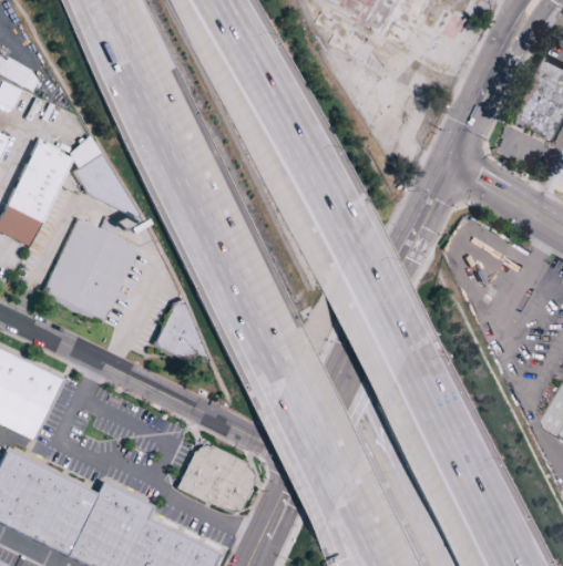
[(512,121),(543,57),(562,65),(562,125),(554,142),(512,121)]
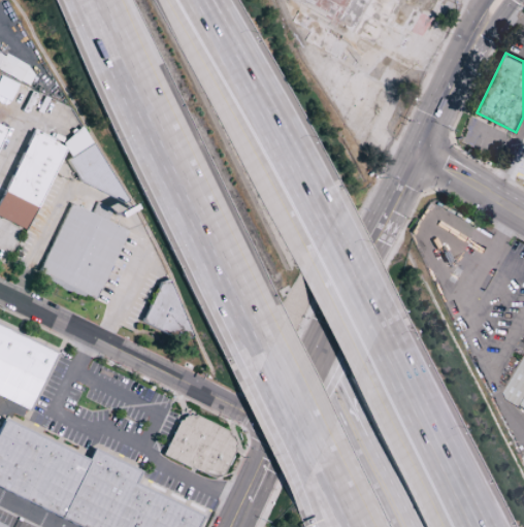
[(0,92),(0,106),(8,110),(20,84),(6,77),(0,92)]
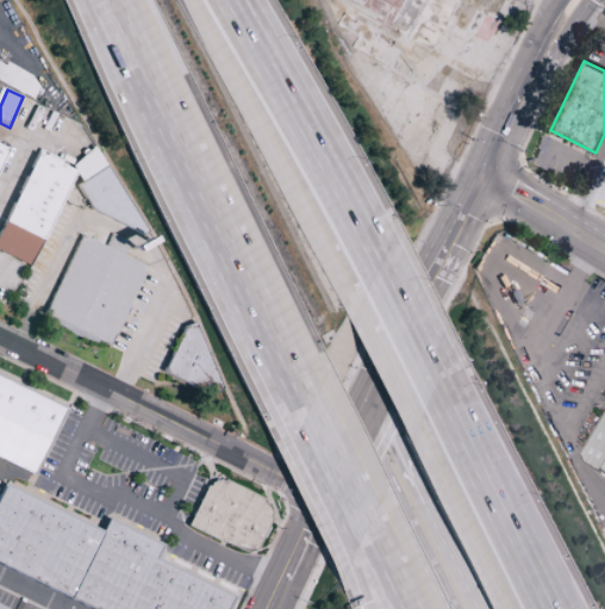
[(0,168),(10,147),(0,142),(0,168)]
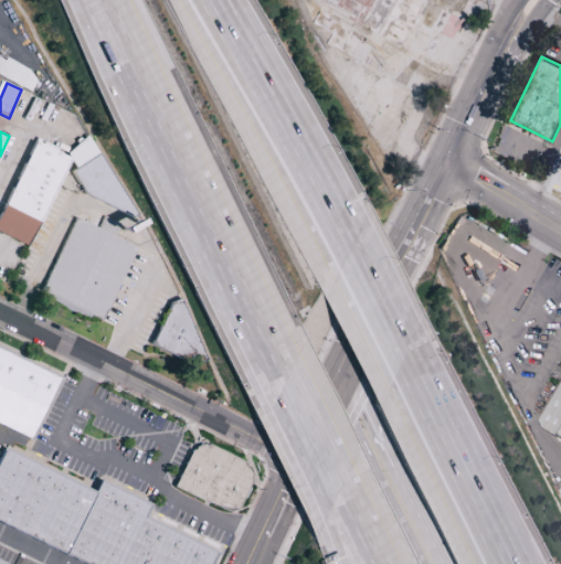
[(0,231),(32,246),(72,157),(36,140),(0,222),(0,231)]
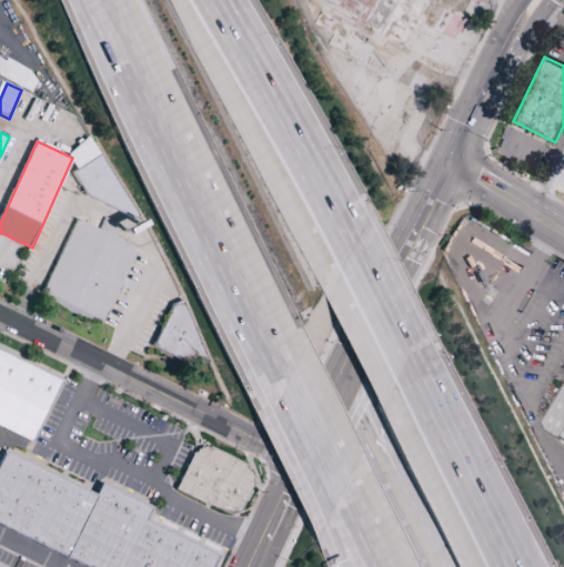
[(140,246),(77,220),(44,296),(107,323),(140,246)]
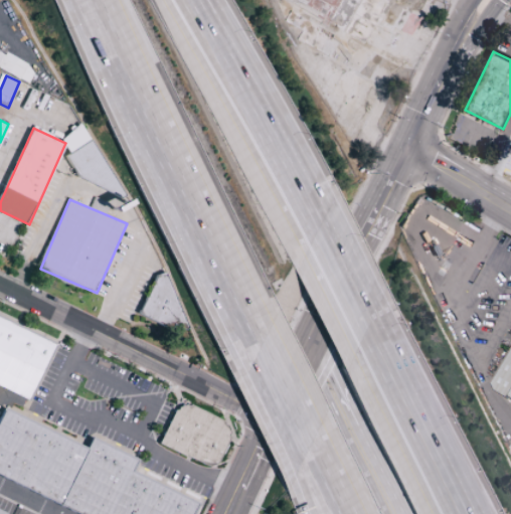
[(159,275),(140,314),(169,328),(179,325),(189,330),(170,272),(159,275)]
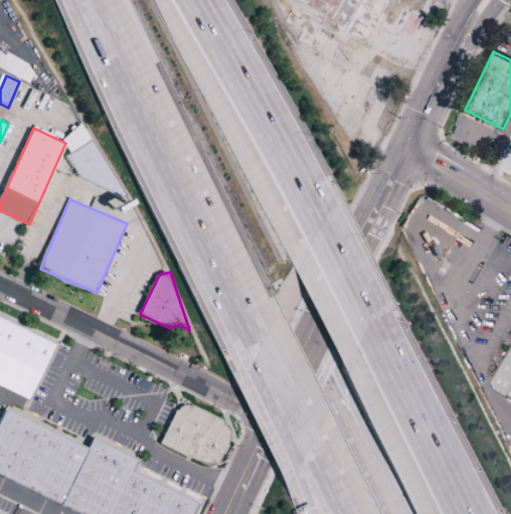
[(0,315),(57,343),(30,399),(0,384),(0,315)]
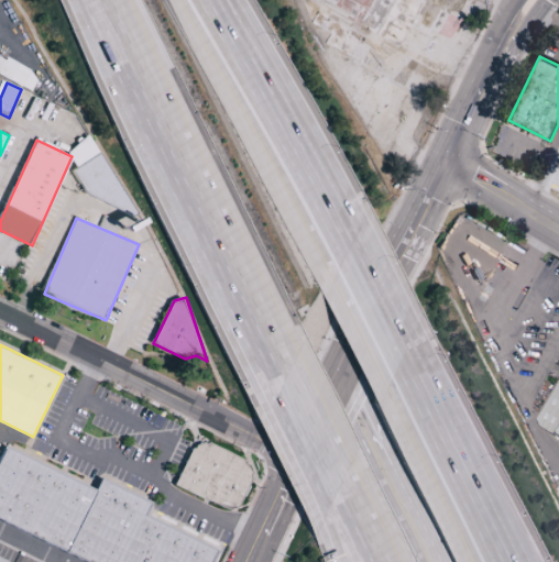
[(558,433),(544,425),(541,418),(558,388),(558,433)]
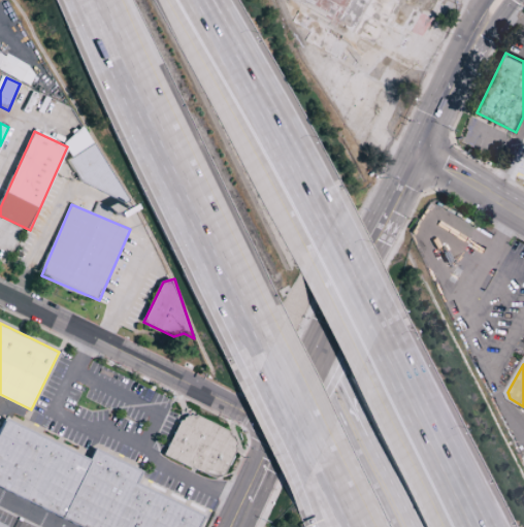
[(166,456),(223,480),(241,435),(185,412),(166,456)]
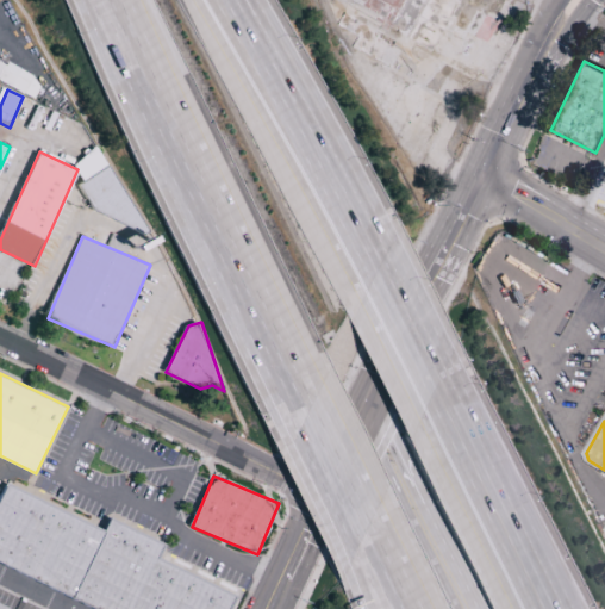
[(10,485),(0,504),(0,561),(97,608),(232,608),(238,597),(161,559),(167,545),(112,517),(105,532),(10,485)]
